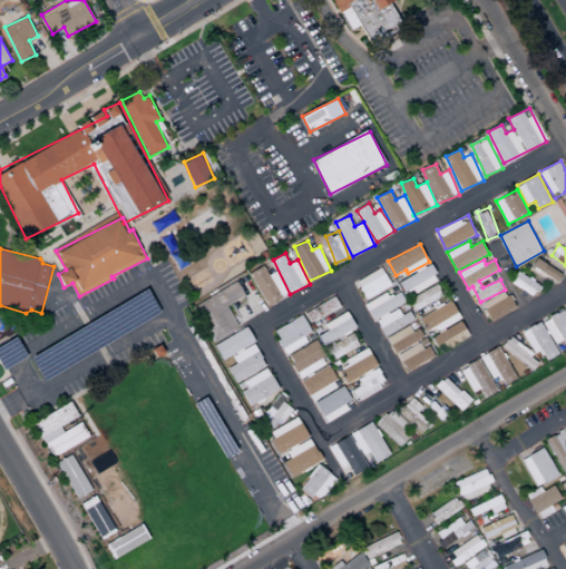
[(533,267),(559,281),(564,272),(537,260),(533,267)]
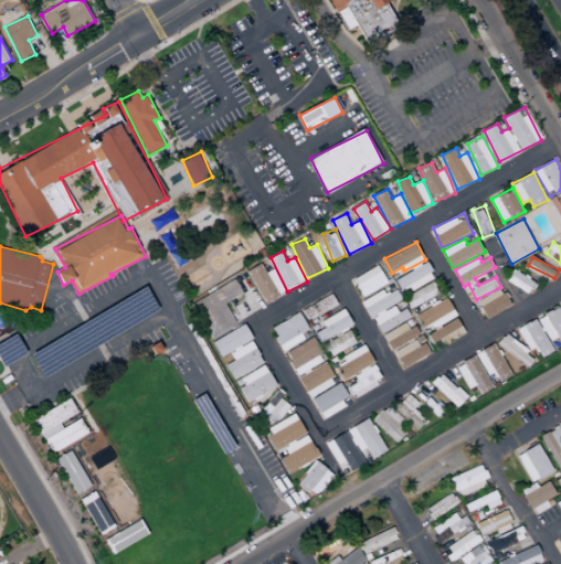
[(397,278),(404,294),(436,277),(429,262),(397,278)]
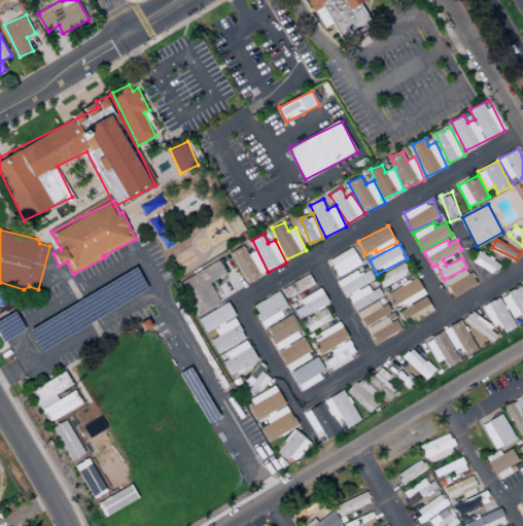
[(231,253),(249,283),(269,272),(255,250),(249,254),(244,245),(231,253)]
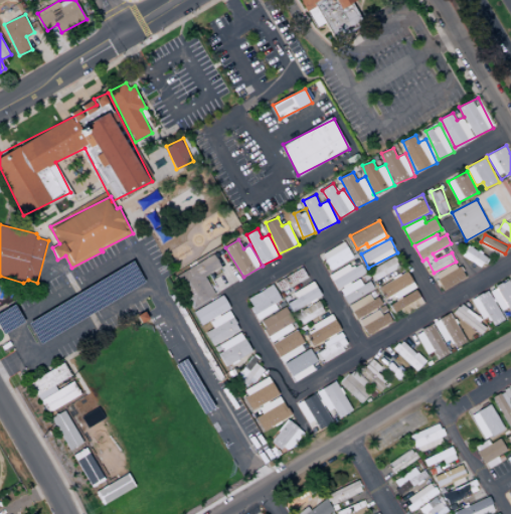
[(354,260),(347,242),(323,252),(330,269),(354,260)]
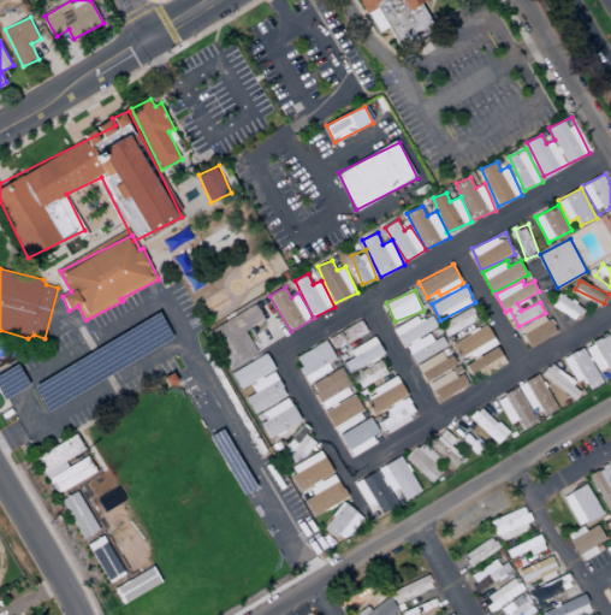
[(585,308),(562,294),(553,306),(576,320),(585,308)]
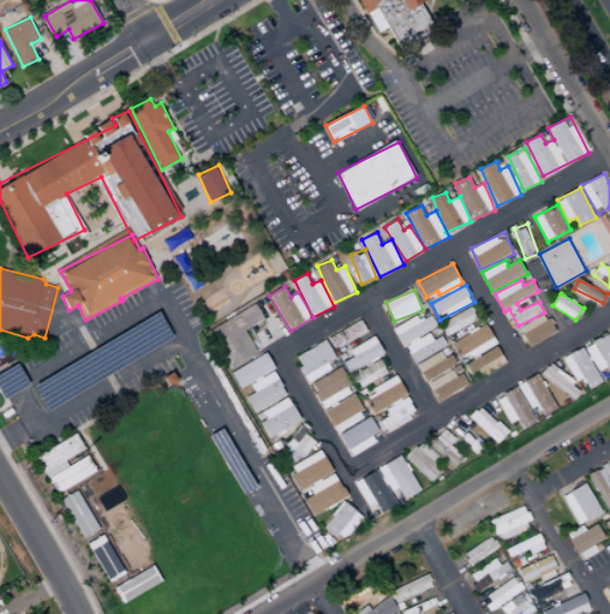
[(231,368),(258,353),(246,329),(265,320),(257,304),(209,329),(231,368)]
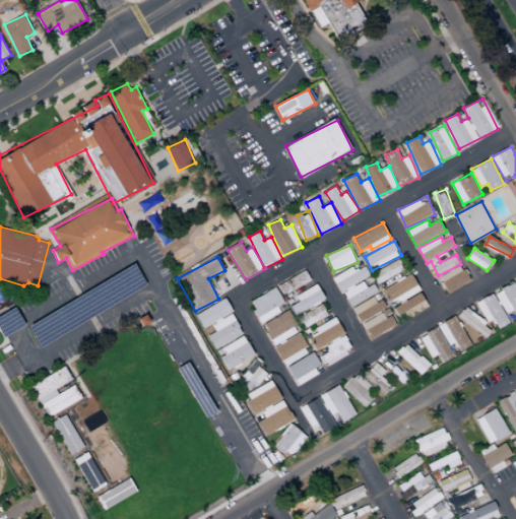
[(404,270),(399,260),(374,273),(380,283),(404,270)]
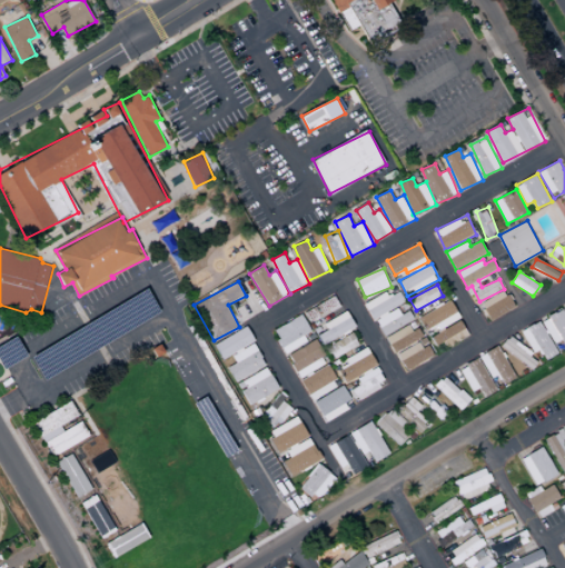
[(482,302),(492,320),(515,307),(506,290),(482,302)]
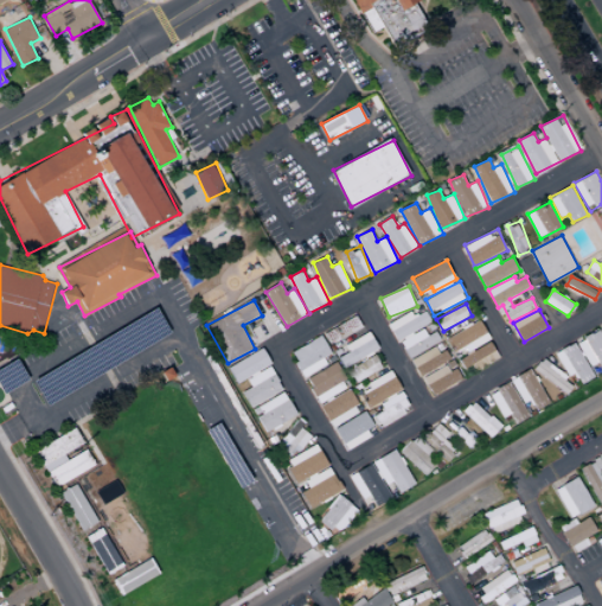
[(418,314),(416,311),(390,323),(397,339),(433,324),(427,311),(418,314)]
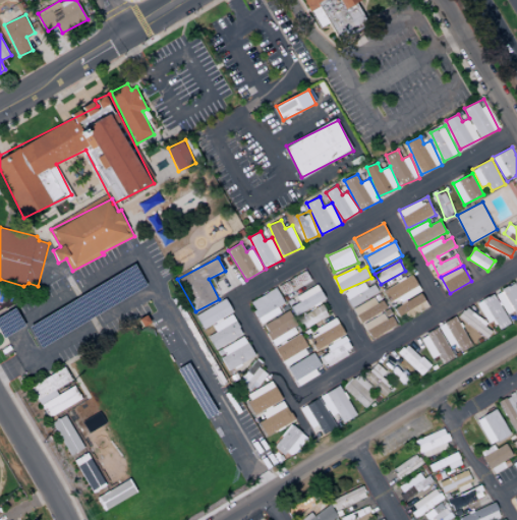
[(313,280),(308,271),(281,284),(286,294),(313,280)]
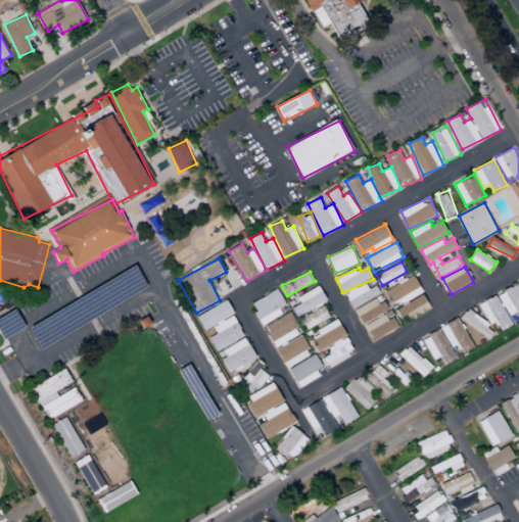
[(424,291),(414,275),(385,292),(392,303),(402,298),(405,303),(424,291)]
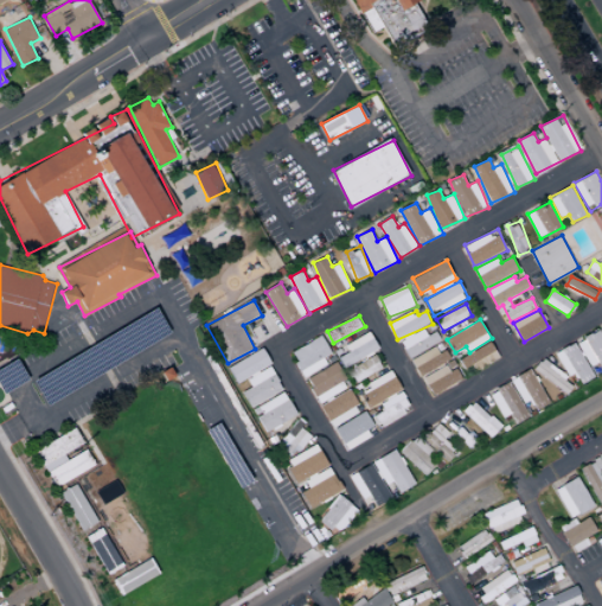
[(439,342),(429,325),(402,342),(411,358),(439,342)]
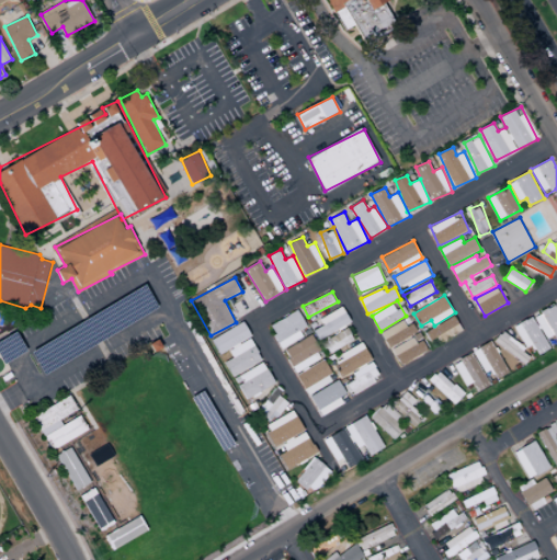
[(315,331),(321,340),(352,321),(342,306),(321,319),(325,324),(315,331)]
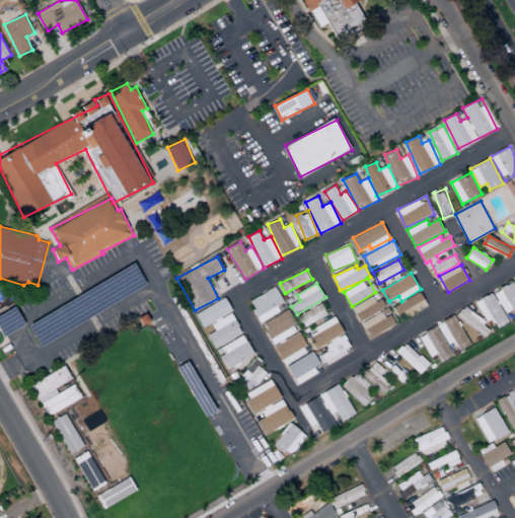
[(513,309),(514,311),(514,283),(496,290),(504,312),(513,309)]
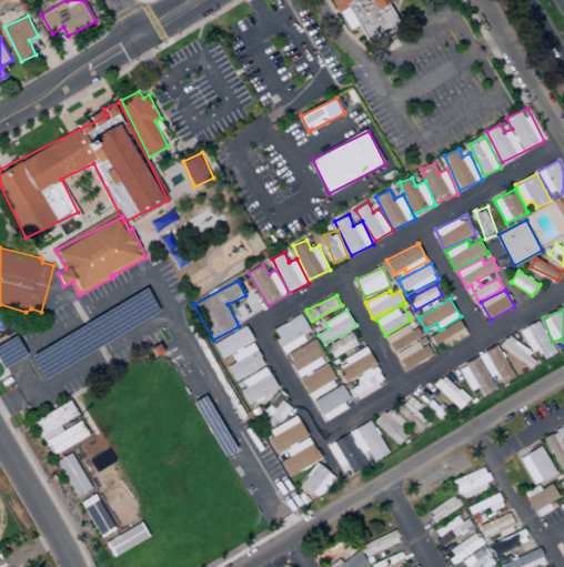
[(309,342),(304,333),(311,331),(303,314),(274,327),(285,352),(309,342)]
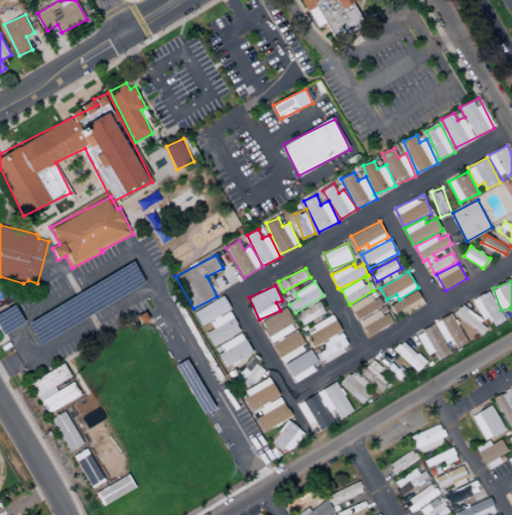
[(391,303),(397,316),(425,302),(419,290),(391,303)]
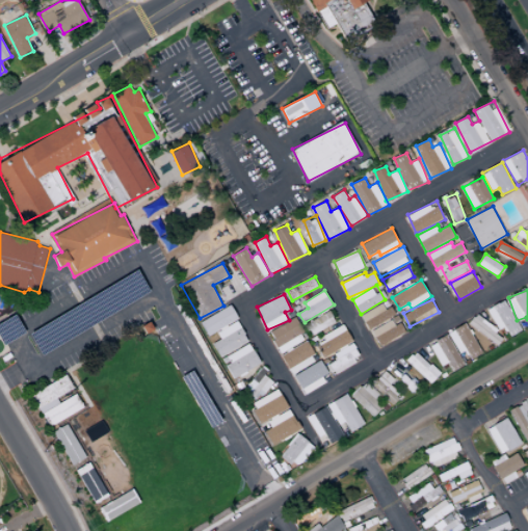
[(489,309),(499,329),(505,326),(510,337),(522,330),(505,299),(489,309)]
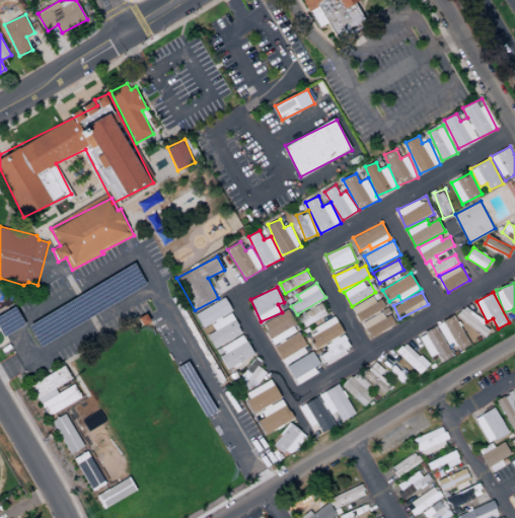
[(385,308),(377,294),(354,306),(361,321),(385,308)]
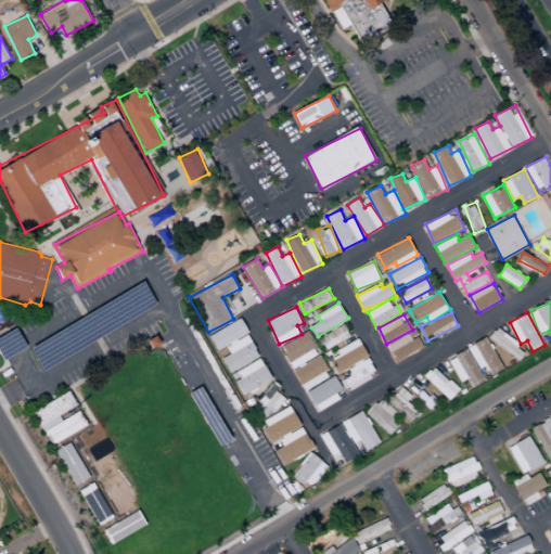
[(210,336),(218,350),(250,332),(242,318),(210,336)]
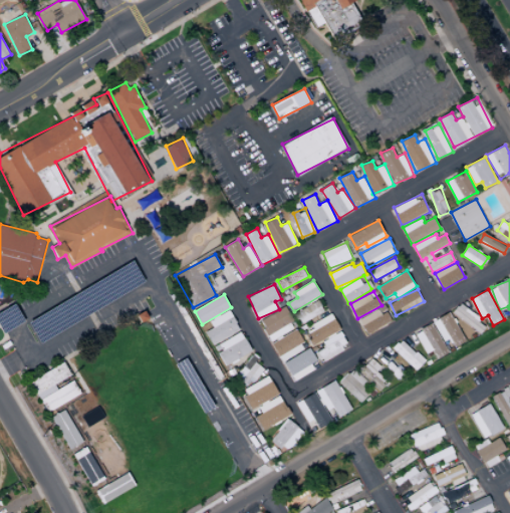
[(302,324),(325,311),(319,300),(296,312),(302,324)]
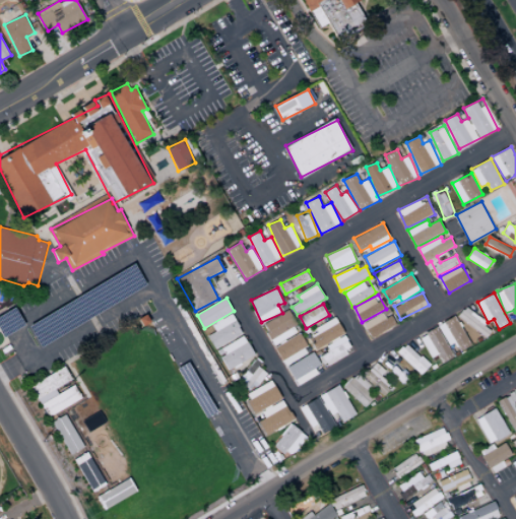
[(0,316),(0,328),(4,336),(25,325),(16,308),(0,316)]
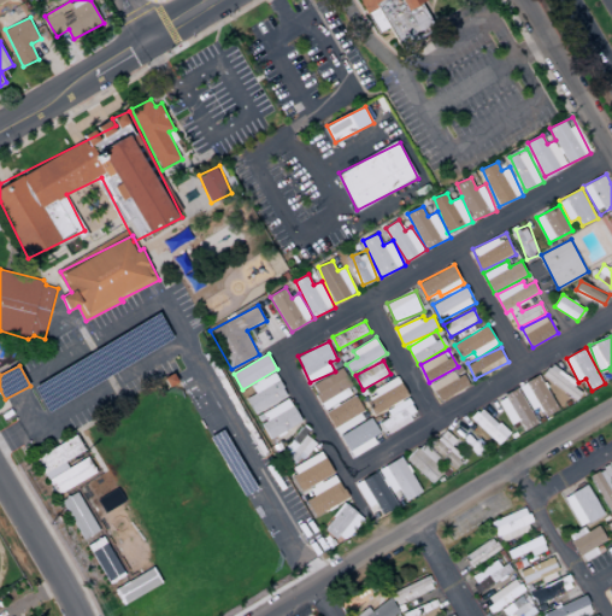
[(472,383),(460,365),(431,385),(443,403),(472,383)]
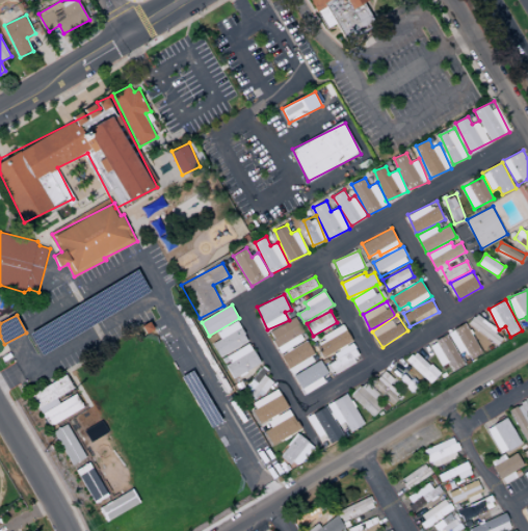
[(505,336),(476,315),(469,324),(499,345),(505,336)]
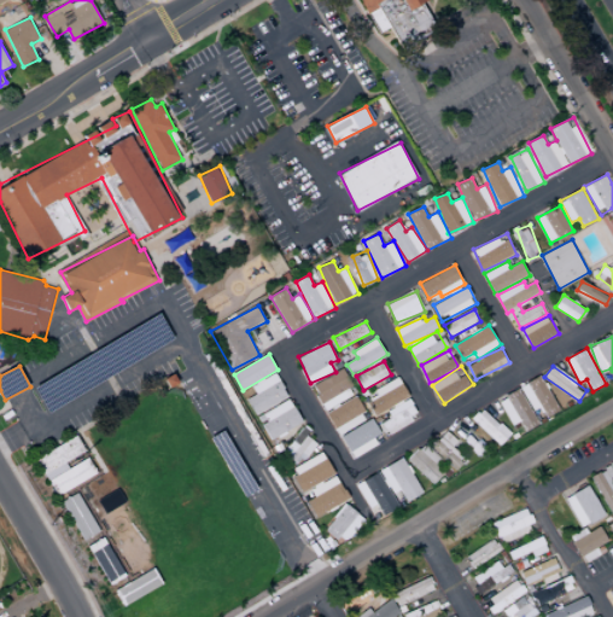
[(357,396),(345,370),(314,384),(325,409),(357,396)]
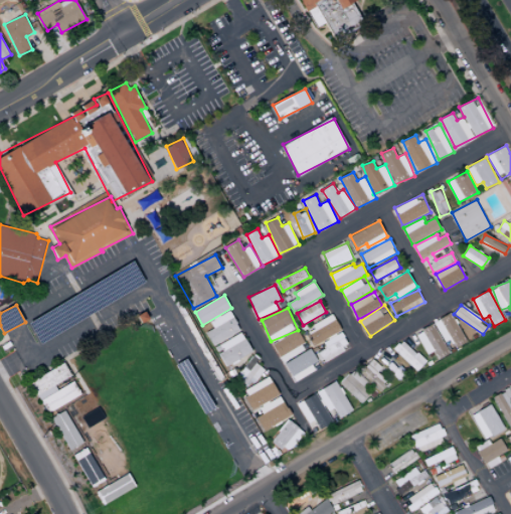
[(214,329),(208,331),(213,344),(241,332),(232,311),(211,320),(214,329)]
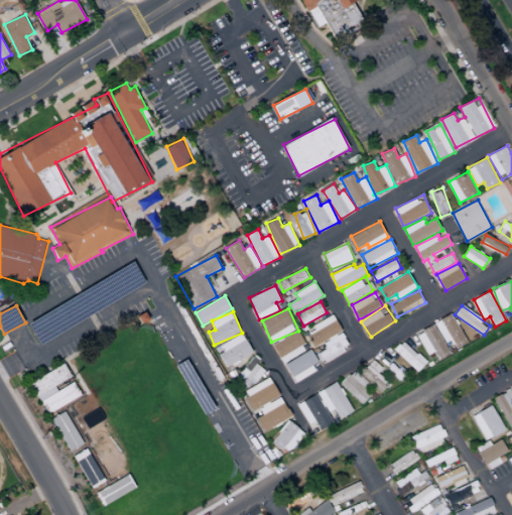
[(469,342),(452,313),(436,322),(453,351),(469,342)]
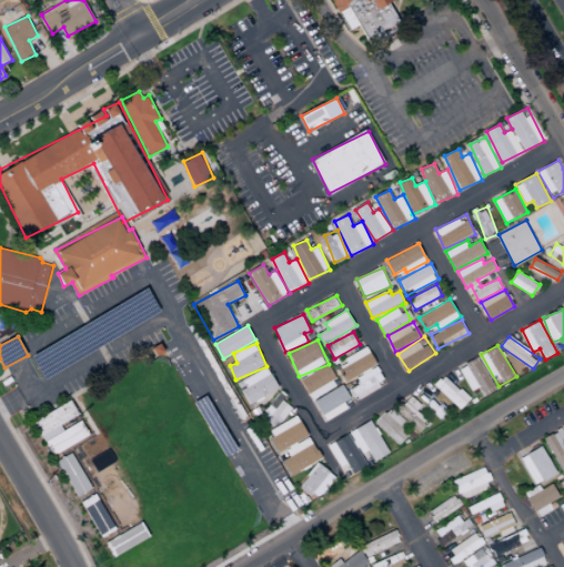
[(339,370),(348,382),(378,363),(368,346),(345,360),(349,364),(339,370)]
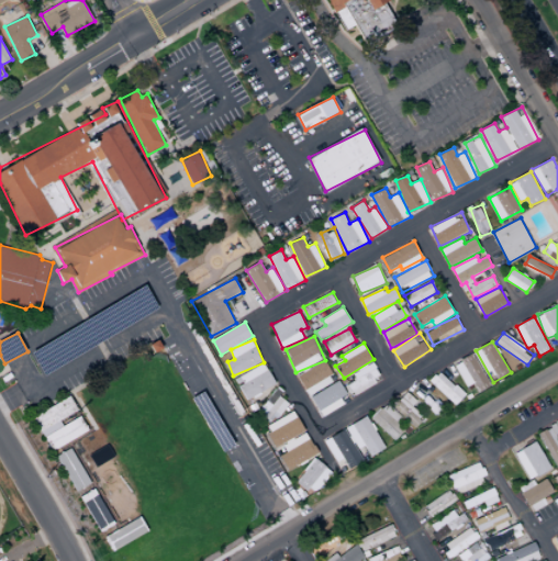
[(455,365),(468,388),(476,383),(480,392),(492,385),(473,354),(455,365)]
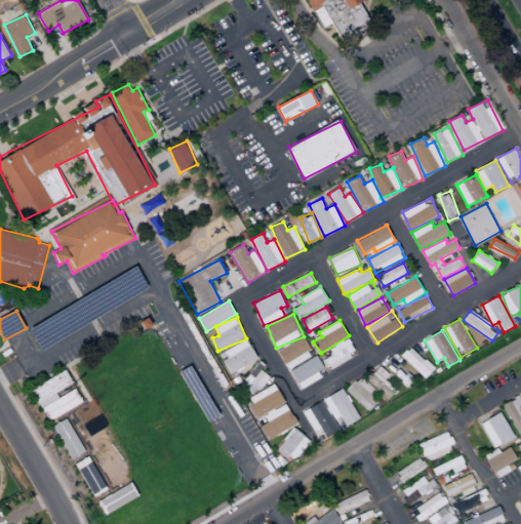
[(313,358),(305,337),(279,348),(287,368),(313,358)]
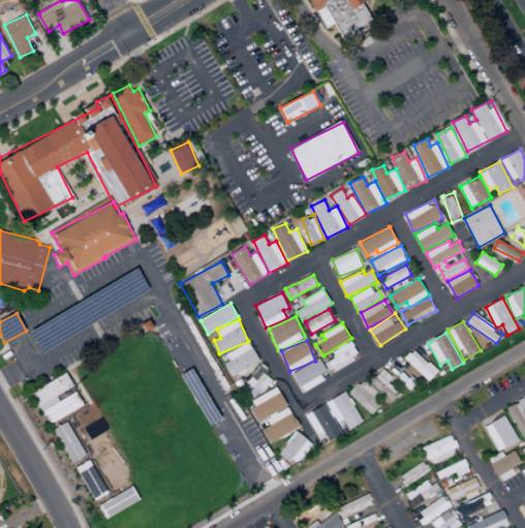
[(337,356),(329,362),(334,371),(361,356),(351,341),(333,351),(337,356)]
